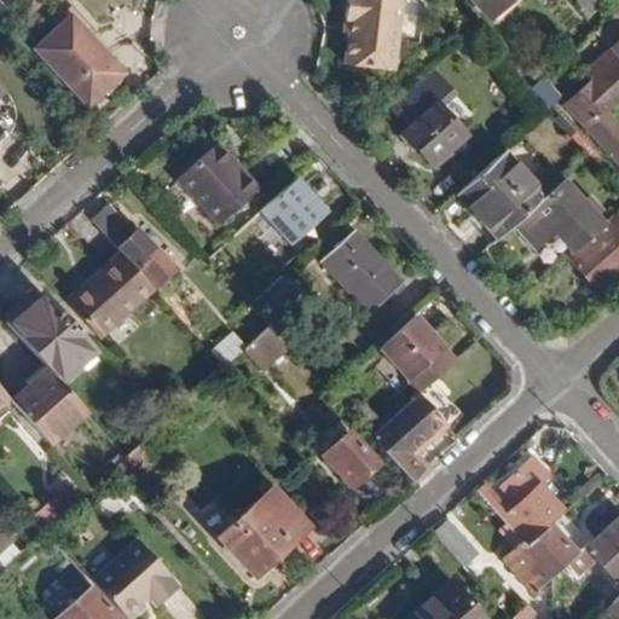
[(391,68),(399,0),(348,0),(346,15),(353,16),(350,30),(345,62),(391,68)]
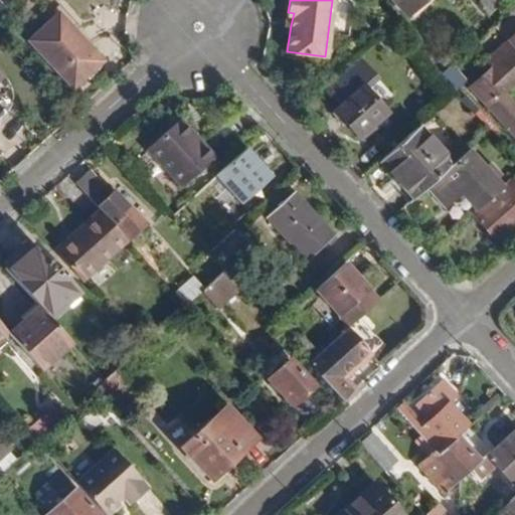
[(393,0),(408,15),(424,0),(393,0)]
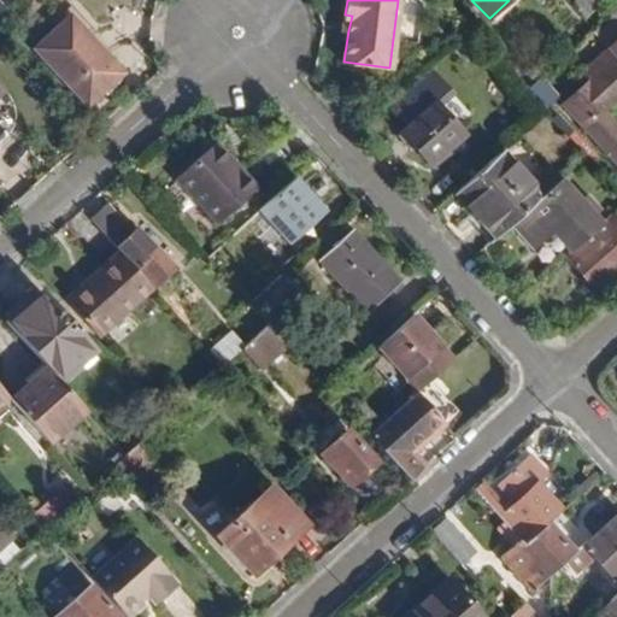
[(586,15),(600,1),(598,0),(576,0),(574,3),(586,15)]
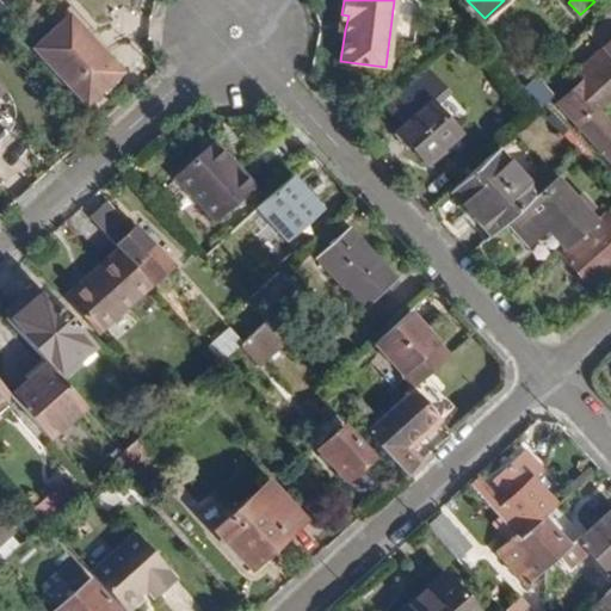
[(78,32),(54,5),(36,22),(42,29),(54,17),(73,37),(78,32)]
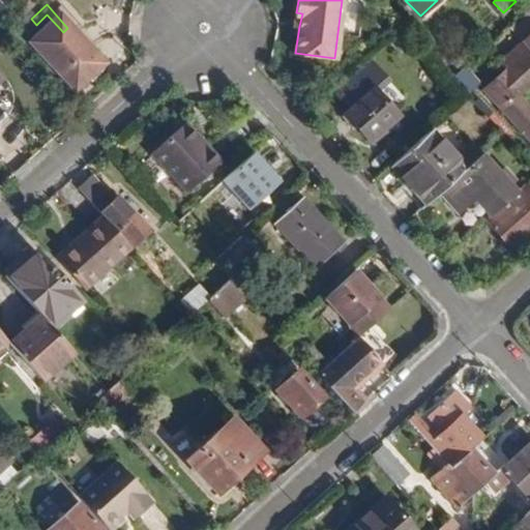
[(529,106),(518,94),(529,82),(529,7),(529,6),(510,24),(523,39),(500,60),(506,67),(483,87),(529,138),(529,106)]
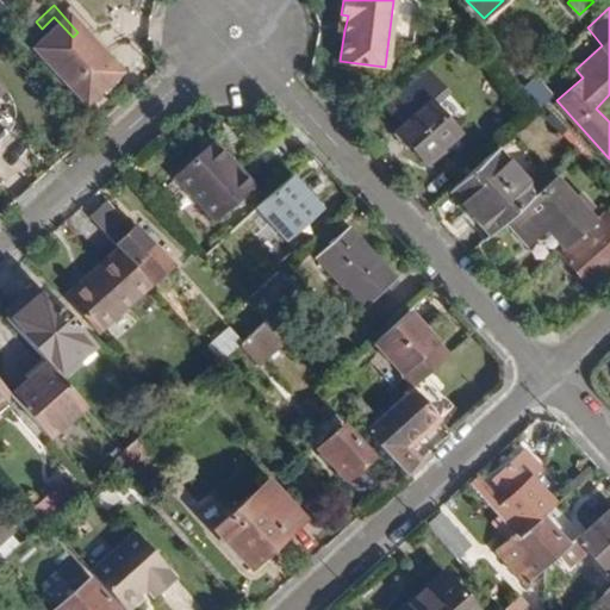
[(73,37),(54,17),(42,29),(20,47),(70,101),(104,72),(73,37)]
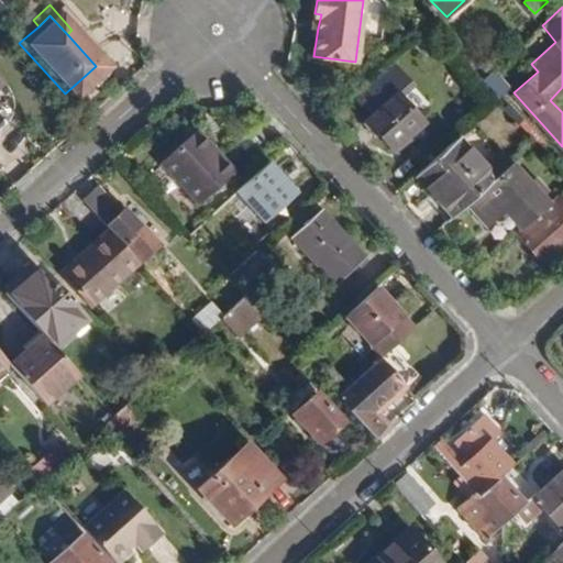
[(494,64),(488,56),(478,64),(484,72),(494,64)]
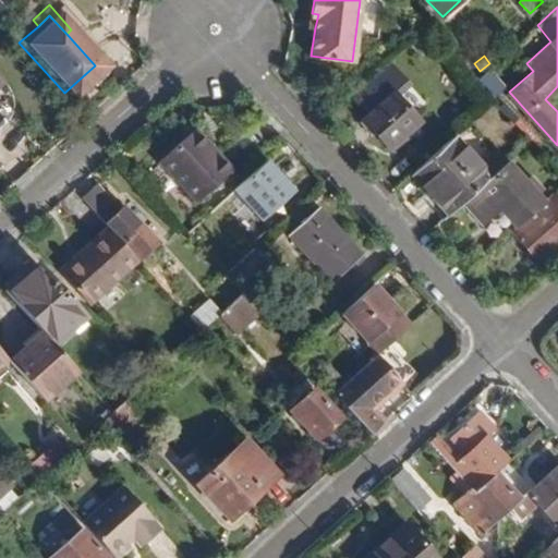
[(420,121),(397,96),(409,84),(391,64),(354,97),(368,113),(362,119),(388,148),(420,121)]
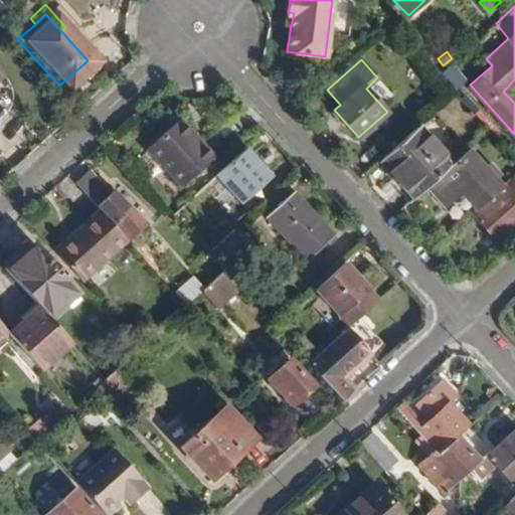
[(474,78),(465,68),(455,76),(464,87),(474,78)]
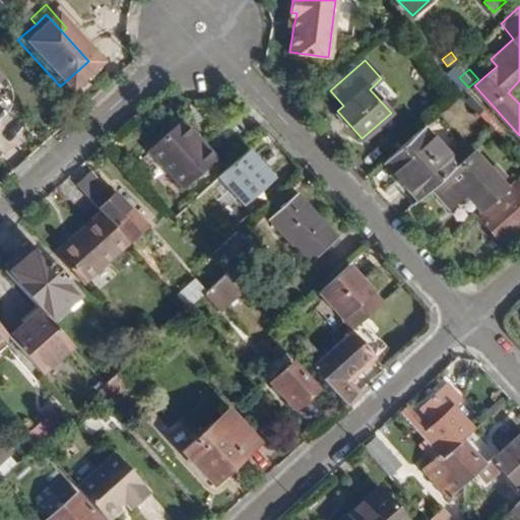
[(0,120),(11,110),(13,106),(14,94),(13,87),(4,76),(0,80),(0,120)]
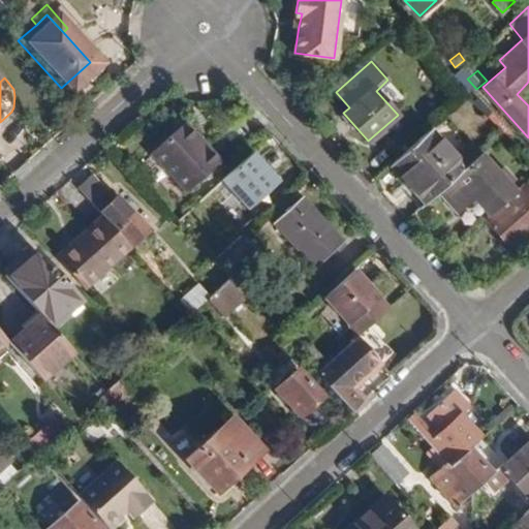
[(212,160),(174,119),(139,151),(178,191),(212,160)]
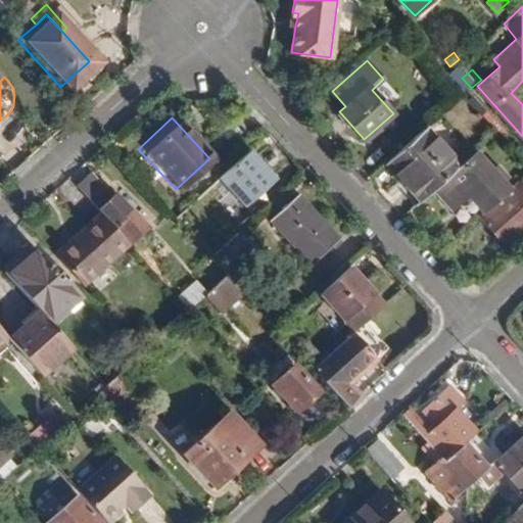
[(435,187),(476,150),(467,141),(452,155),(426,127),(387,161),(421,199),(435,187)]
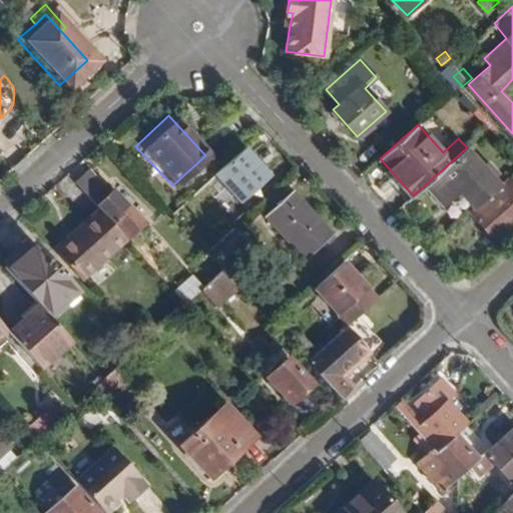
[(244,140),(221,161),(252,194),(276,173),(244,140)]
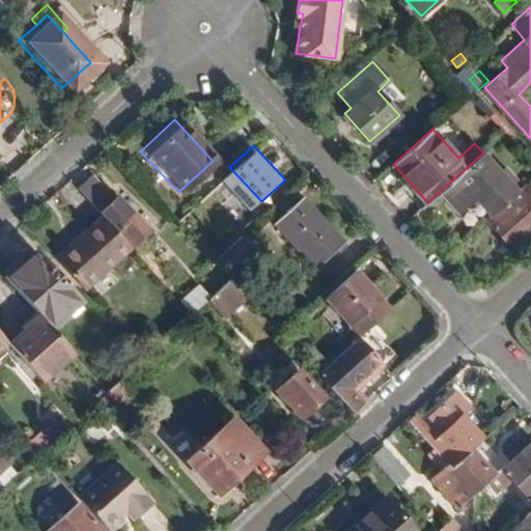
[(513,172),(502,159),(494,165),(483,152),(442,190),(463,212),(477,199),(492,215),(503,204),(518,191),(506,179),(513,172)]
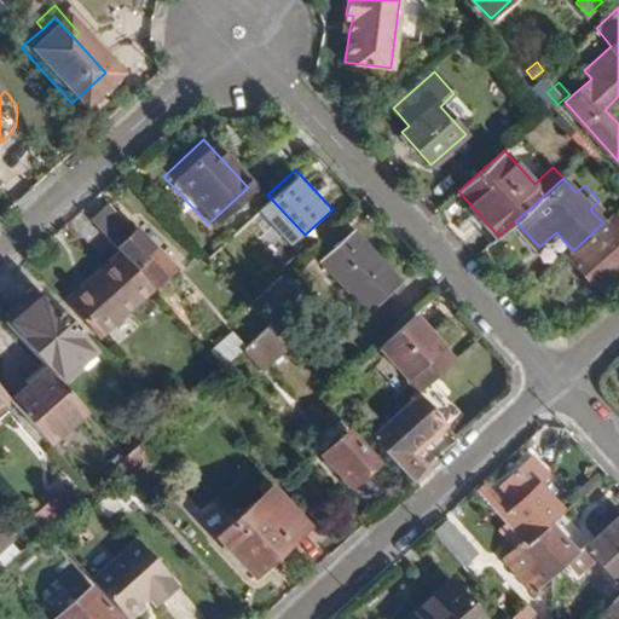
[(177,267),(139,227),(134,232),(109,203),(92,217),(120,249),(154,285),(177,267)]
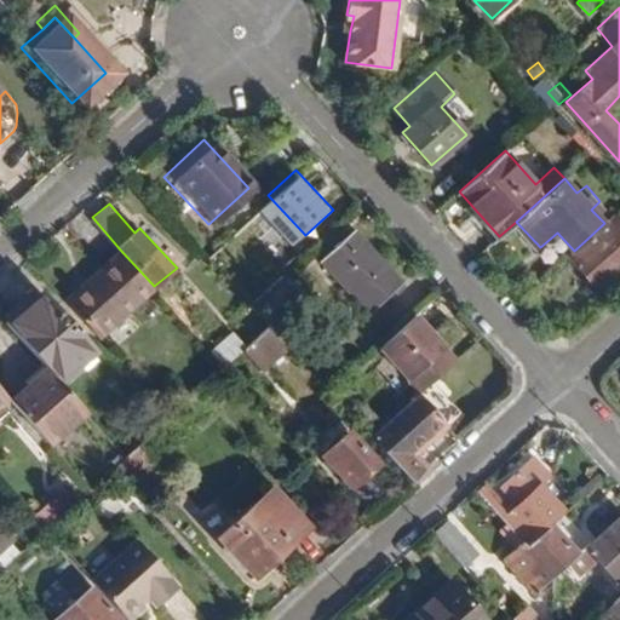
[(596,247),(619,223),(619,217),(615,212),(604,223),(587,239),(596,247)]
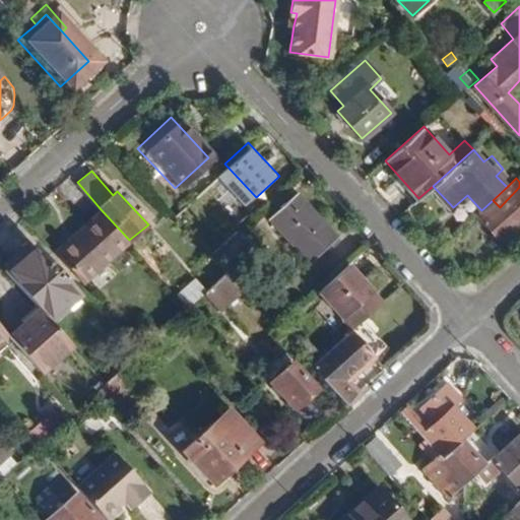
[(499,239),(519,218),(519,187),(500,207),(493,200),(481,210),(477,214),(499,239)]
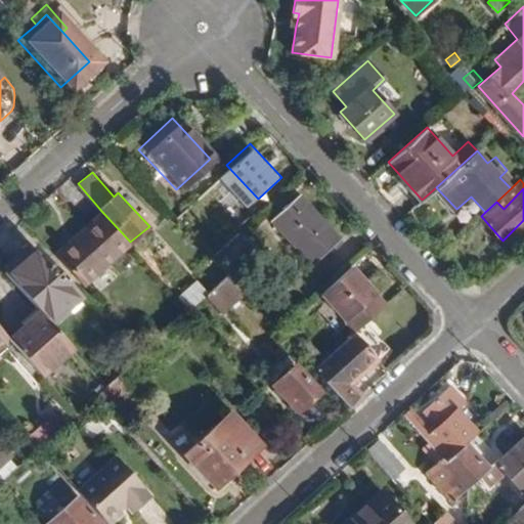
[(341,237),(299,192),(271,218),(313,264),(341,237)]
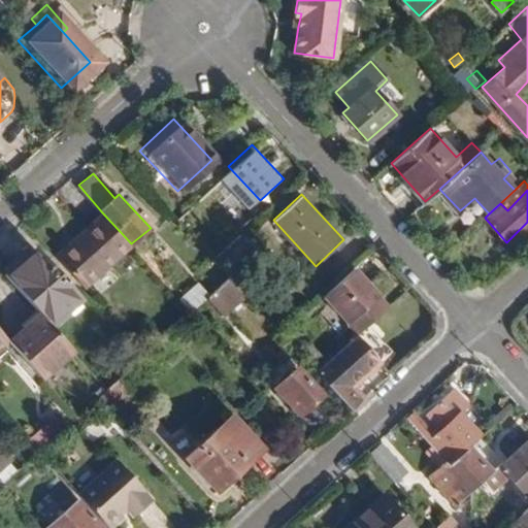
[(85,288),(132,244),(131,243),(102,212),(55,255),(85,288)]
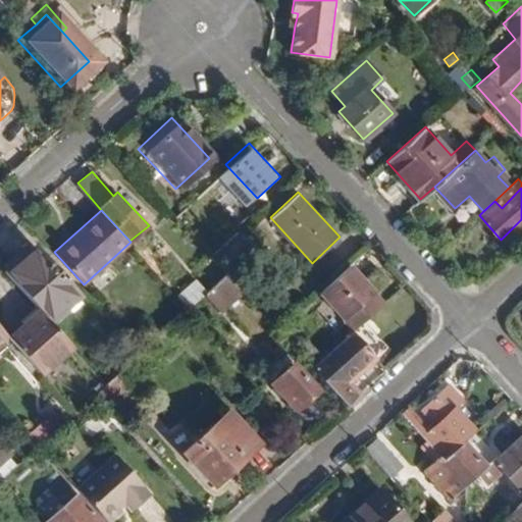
[(231,257),(248,241),(238,228),(219,245),(231,257)]
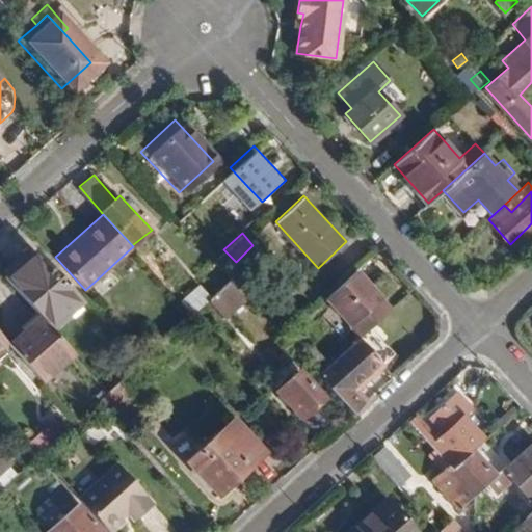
[(83,304),(35,249),(5,275),(41,315),(54,329),(83,304)]
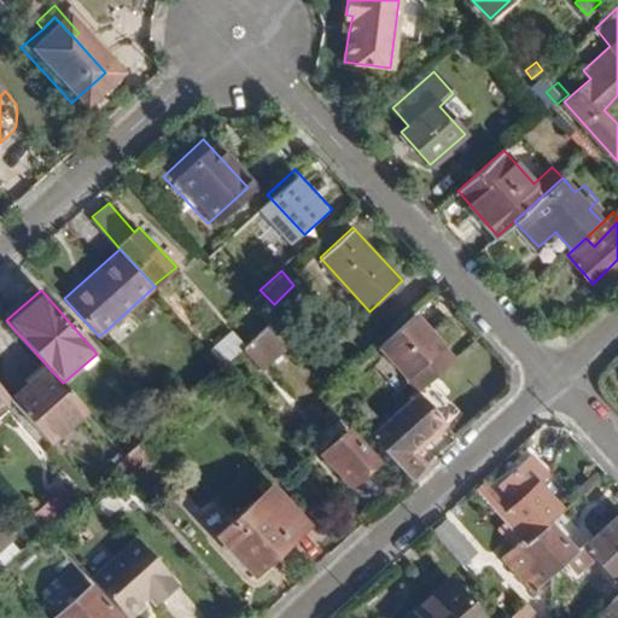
[(274,304),(260,290),(249,301),(262,315),(274,304)]
